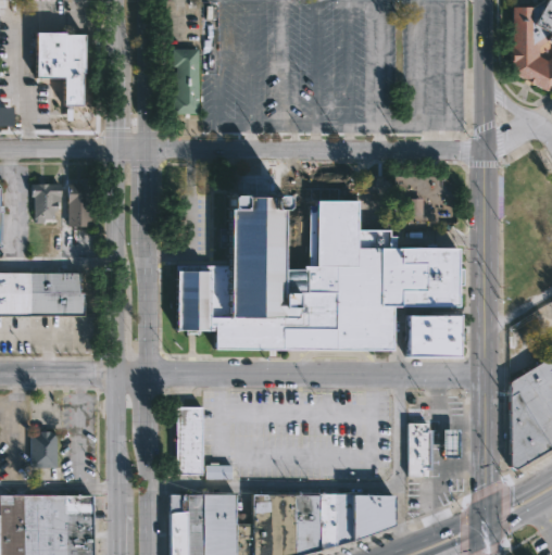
[(551,92),(548,95),(515,76),(515,66),(513,66),(513,50),(514,50),(514,10),(535,10),(549,2),(551,3),(551,92)]
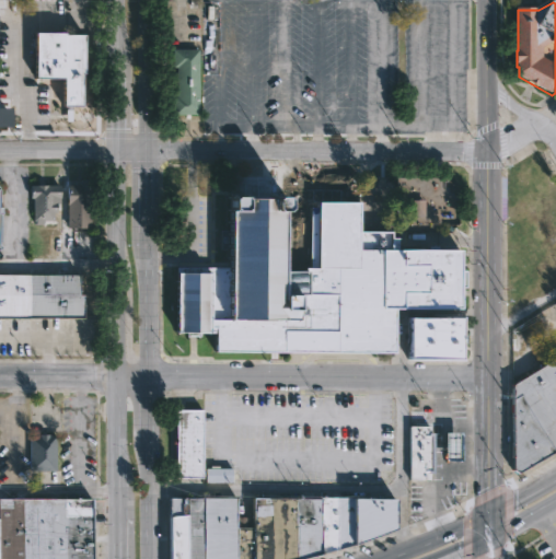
[(68,35),(68,37),(93,37),(93,58),(88,58),(88,77),(85,77),(85,109),(66,109),(66,81),(37,81),(38,35),(68,35)]
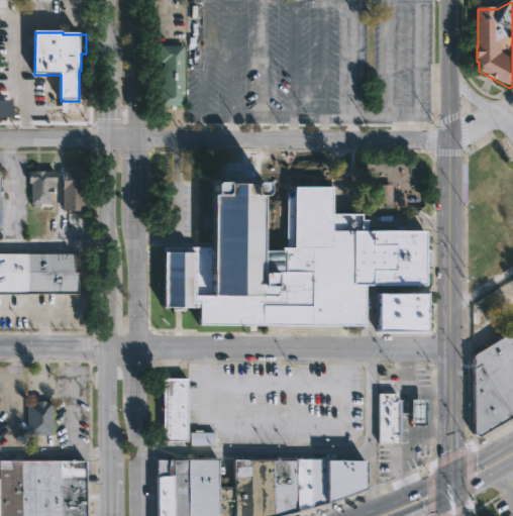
[(189,46),(188,108),(162,108),(162,92),(166,92),(166,64),(161,64),(162,46),(189,46)]
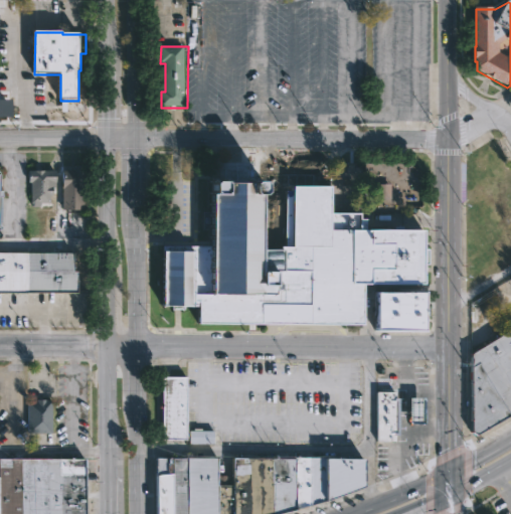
[(0,117),(10,118),(10,100),(0,100),(0,117)]
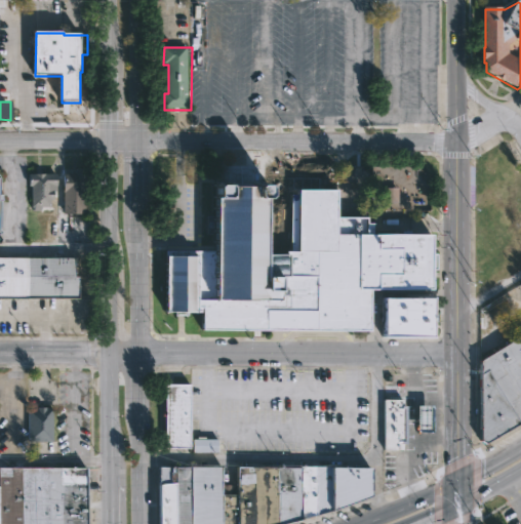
[(306,167),(308,167),(308,176),(335,176),(335,184),(307,184),(307,189),(336,190),(336,215),(367,215),(367,233),(432,234),(432,251),(437,251),(437,268),(432,268),(431,288),(369,287),(369,330),(201,327),(202,311),(185,311),(185,314),(173,314),(173,311),(164,311),(165,248),(214,249),(215,188),(218,188),(218,186),(252,187),(252,182),(255,182),(255,173),(283,173),(283,165),(306,166),(306,167)]
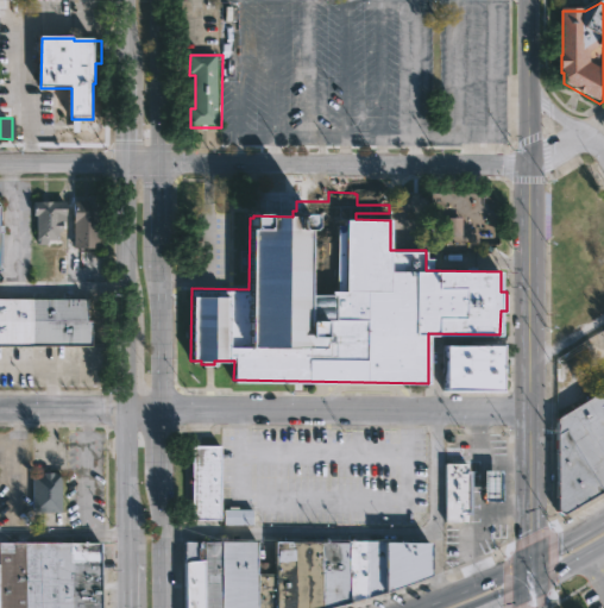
[(89,246),(89,250),(76,250),(76,202),(90,202),(90,196),(104,196),(104,246),(89,246)]
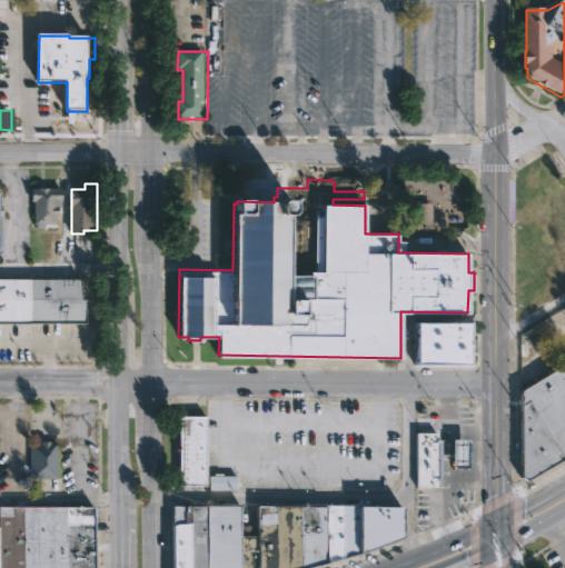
[(63,203),(63,209),(59,209),(58,227),(47,227),(47,230),(38,230),(38,227),(36,227),(36,202),(33,202),(33,190),(67,190),(67,203),(63,203)]
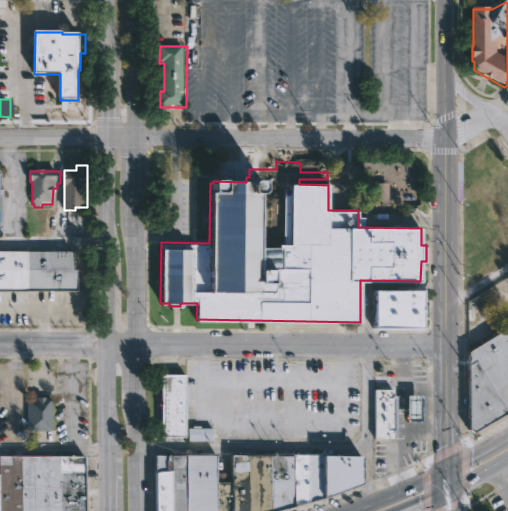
[(392,184),(378,184),(378,197),(392,197),(392,184)]
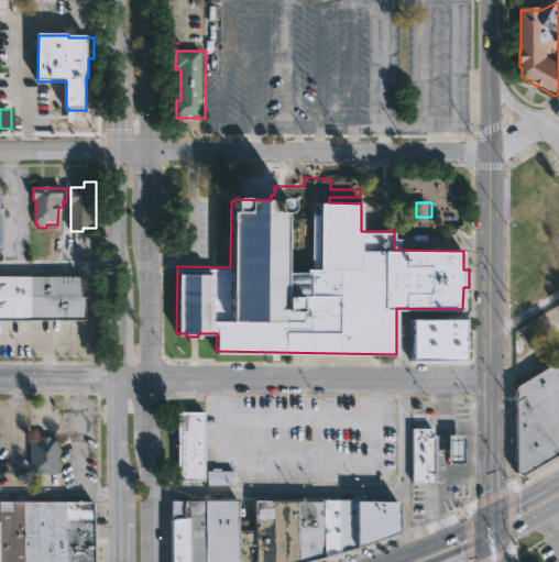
[(0,275),(85,276),(84,295),(88,295),(88,319),(0,318),(0,275)]
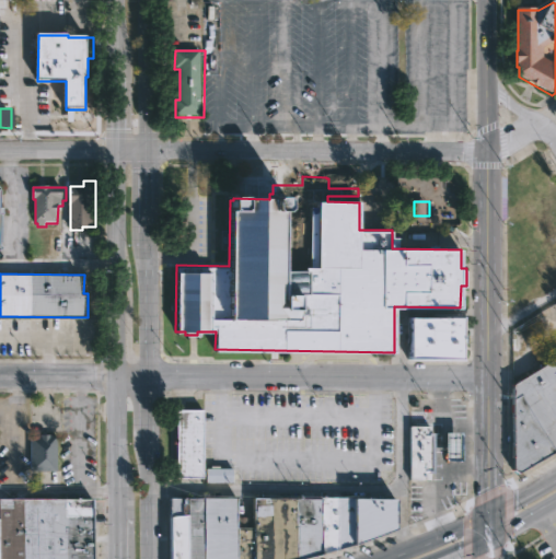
[(455,359),(405,359),(405,317),(463,317),(463,359),(455,359)]
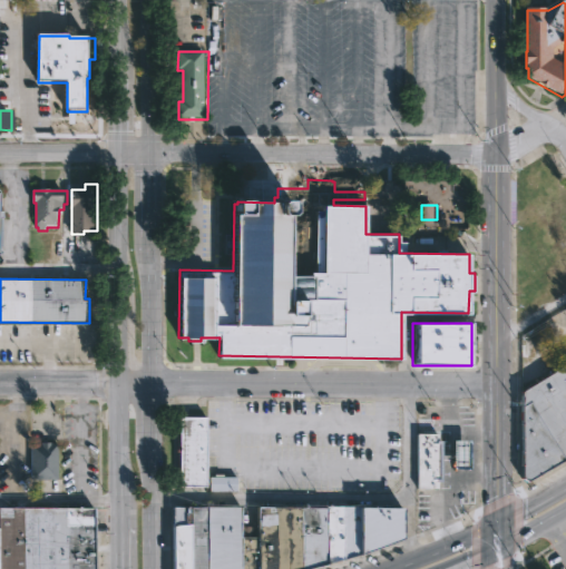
[(565,460),(532,481),(526,477),(525,391),(565,366),(565,460)]
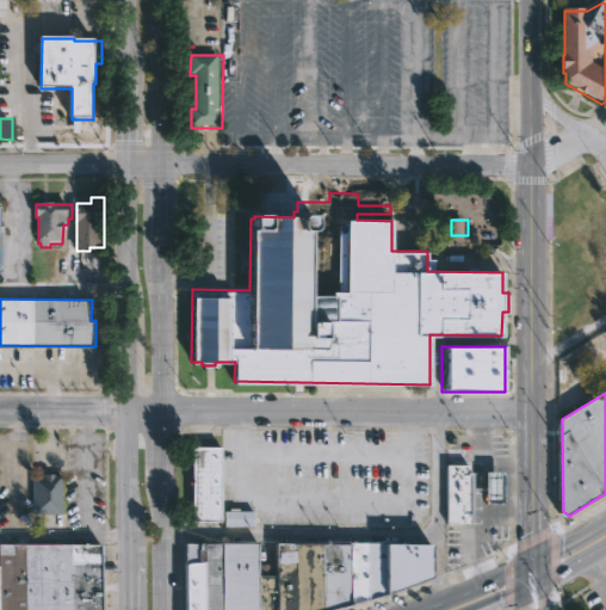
[(224,523),(192,522),(193,445),(226,447),(224,523)]
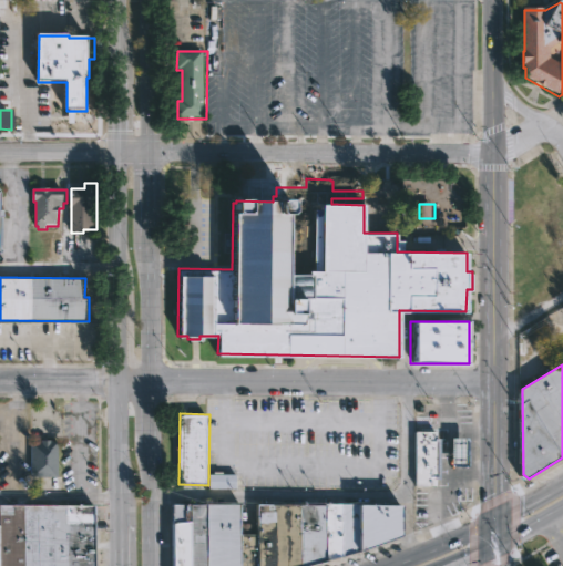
[(438,431),(438,438),(441,438),(441,479),(437,479),(437,486),(417,486),(417,431),(438,431)]
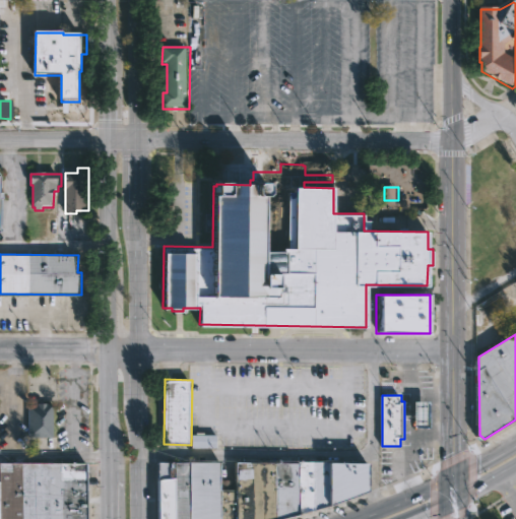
[(430,428),(414,428),(414,401),(430,401),(430,428)]
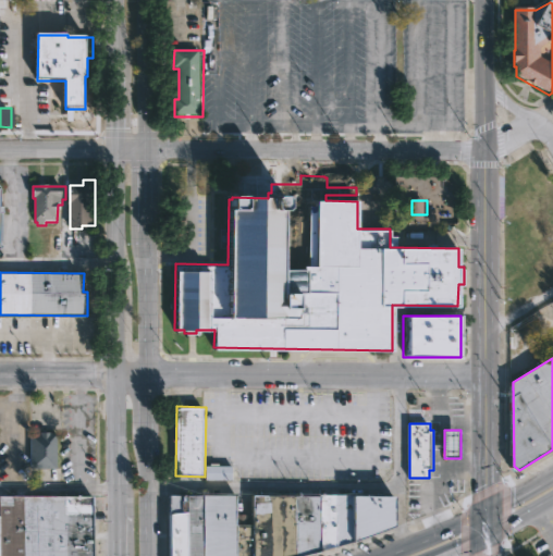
[(52,432),(59,433),(59,468),(33,468),(33,435),(42,435),(42,432),(52,432)]
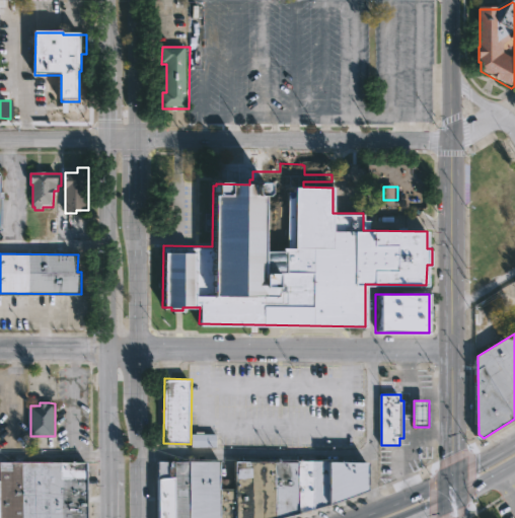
[(206,434),(219,435),(218,448),(193,447),(194,434),(198,434),(198,432),(206,432),(206,434)]
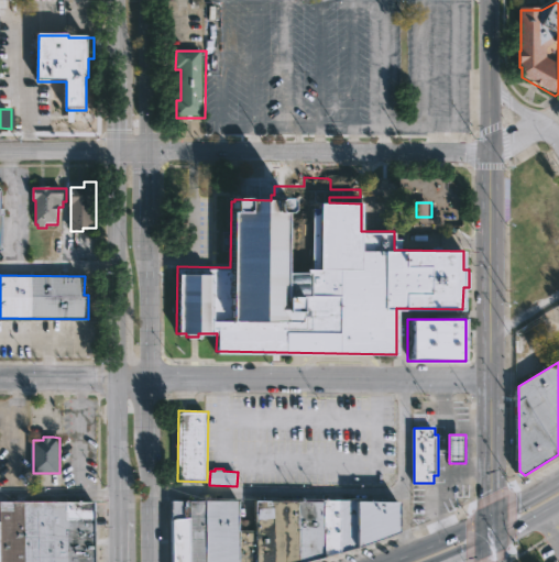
[(402,532),(359,547),(341,552),(326,558),(307,561),(174,561),(174,500),(192,500),(207,500),(241,500),(241,531),(242,531),(242,520),(251,520),(251,531),(258,531),(258,500),(299,500),(325,500),(341,500),(358,500),(401,500),(402,532)]
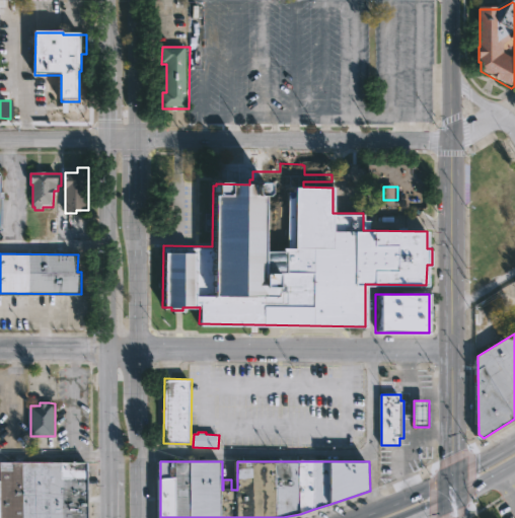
[(0,517),(0,463),(12,463),(12,517),(0,517)]
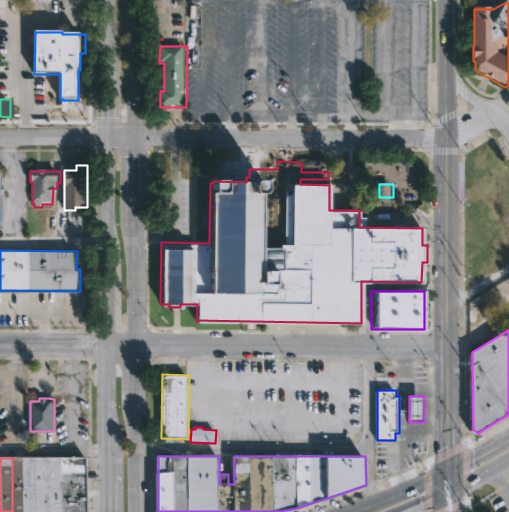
[(12,511),(12,458),(23,458),(23,511),(12,511)]
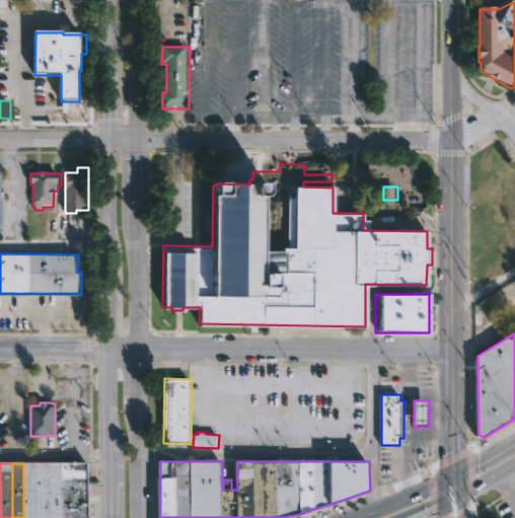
[(23,517),(23,463),(34,463),(34,517),(23,517)]
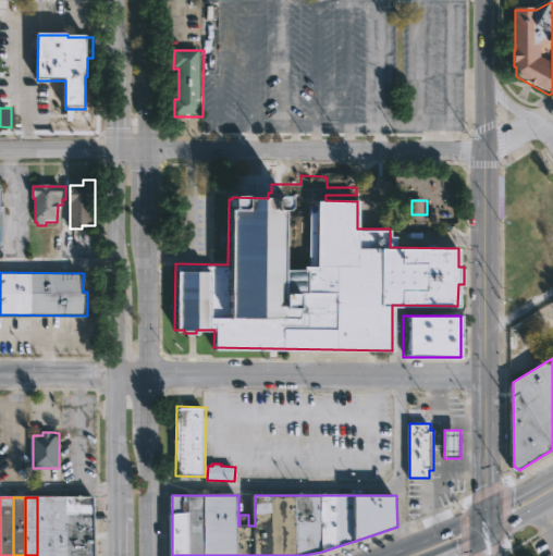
[(37,555),(37,497),(52,497),(56,497),(56,555),(37,555)]
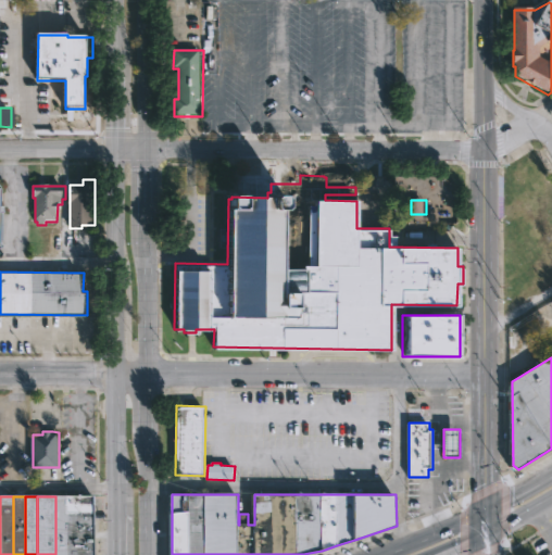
[(55,554),(55,496),(64,496),(95,496),(95,516),(95,554),(55,554)]
